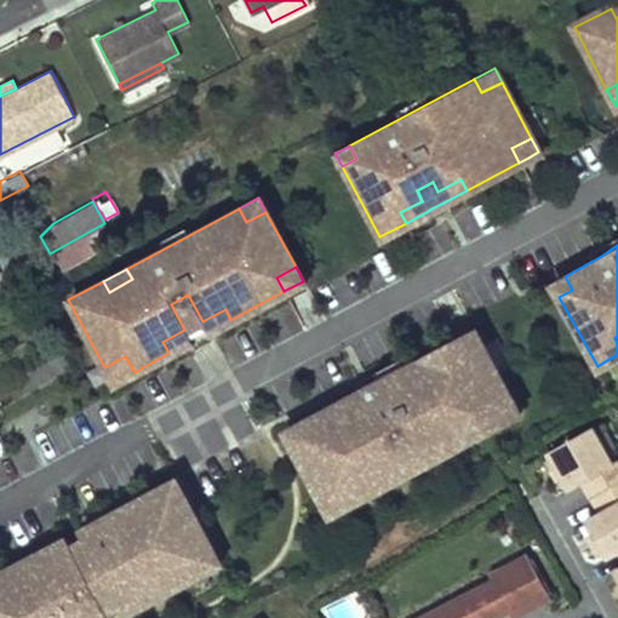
[(565,276),(551,284),(559,297),(572,290),(565,276)]
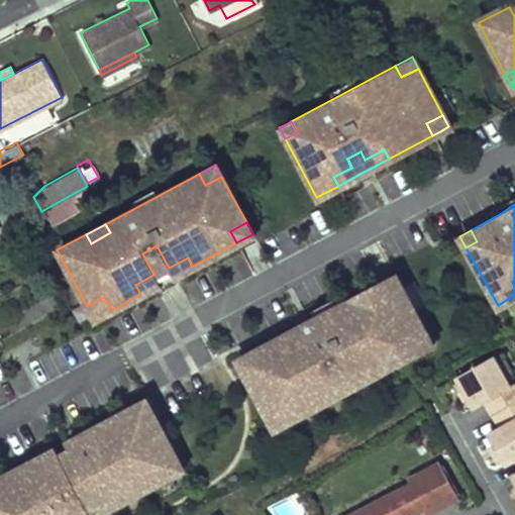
[(157,245),(142,253),(160,284),(170,279),(174,277),(192,267),(188,258),(169,268),(157,245)]
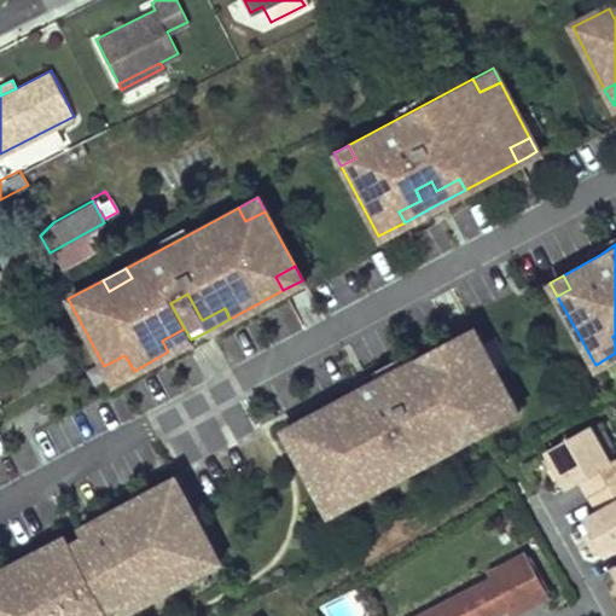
[(458,335),(452,338),(459,352),(480,341),(472,327),(458,335)]
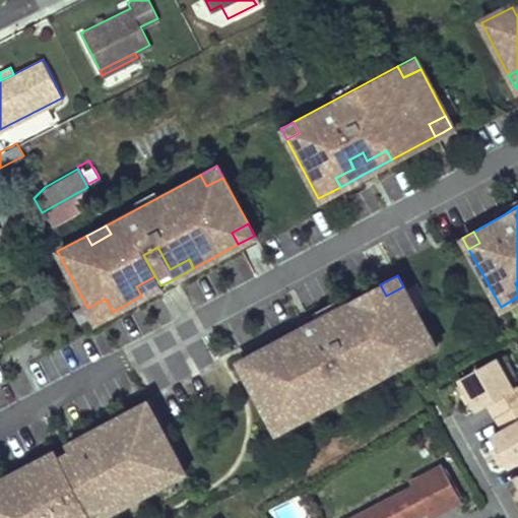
[(154,276),(136,286),(141,296),(160,285),(154,276)]
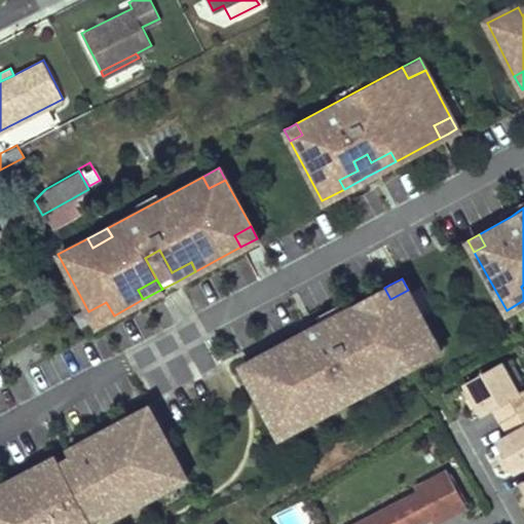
[(269,349),(240,365),(267,414),(271,422),(289,412),(296,426),(325,410),(320,401),(339,389),(360,379),(365,389),(422,358),(416,346),(434,337),(408,290),(390,299),(384,288),(311,327),(289,339),(294,347),(274,359),(269,349)]
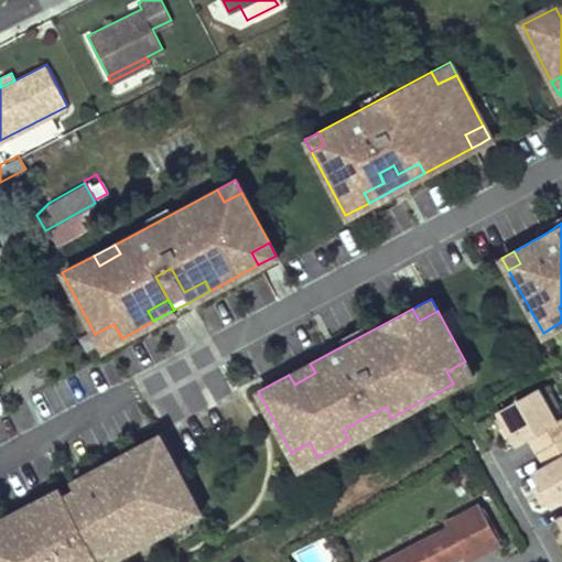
[(114,324),(95,334),(103,348),(122,338),(114,324)]
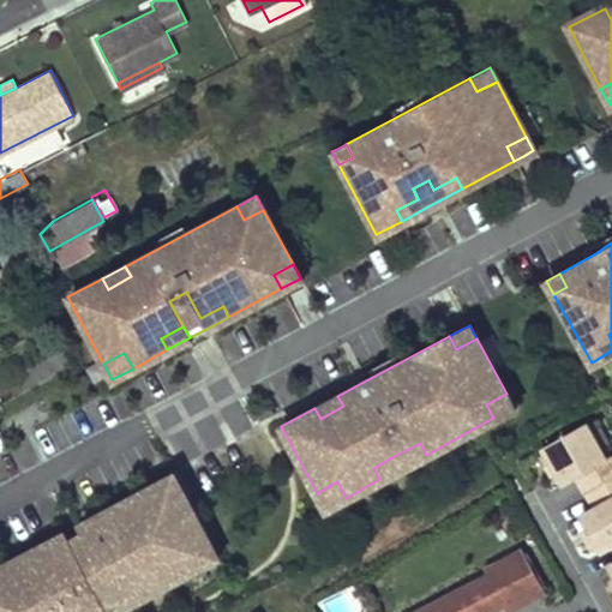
[(486,405),(493,418),(514,407),(507,394),(486,405)]
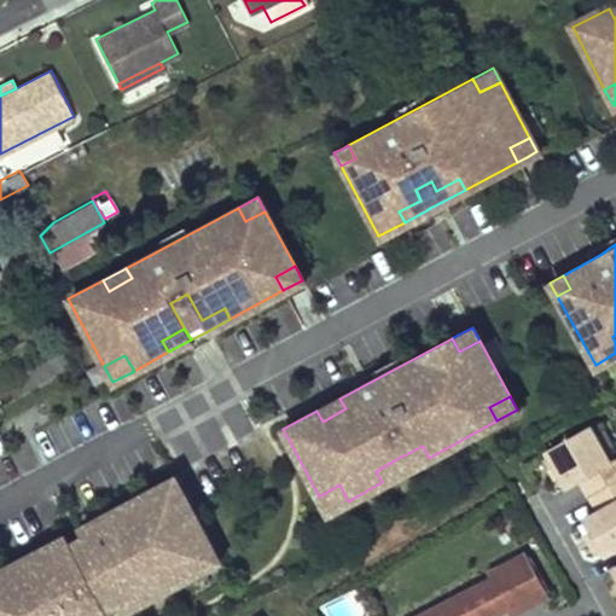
[(340,399),(317,411),(323,422),(346,408),(340,399)]
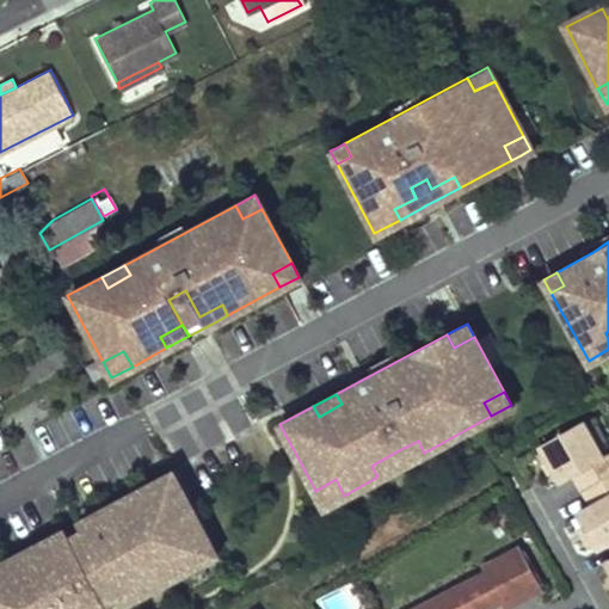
[(608,447),(603,450),(585,417),(542,441),(546,447),(540,450),(545,459),(551,455),(554,462),(563,475),(576,467),(594,499),(580,508),(588,521),(591,528),(585,531),(591,540),(596,536),(600,542),(608,536),(608,557),(608,558),(608,559),(608,447)]
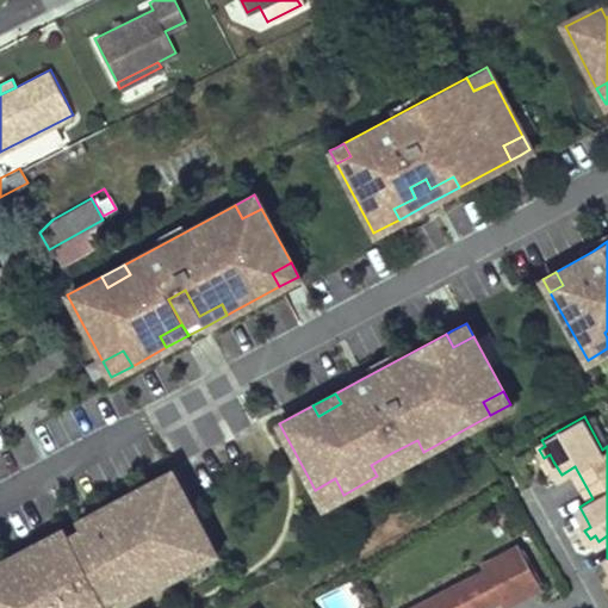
[(371,465),(377,476),(399,464),(423,452),(417,440),(394,452),(371,465)]
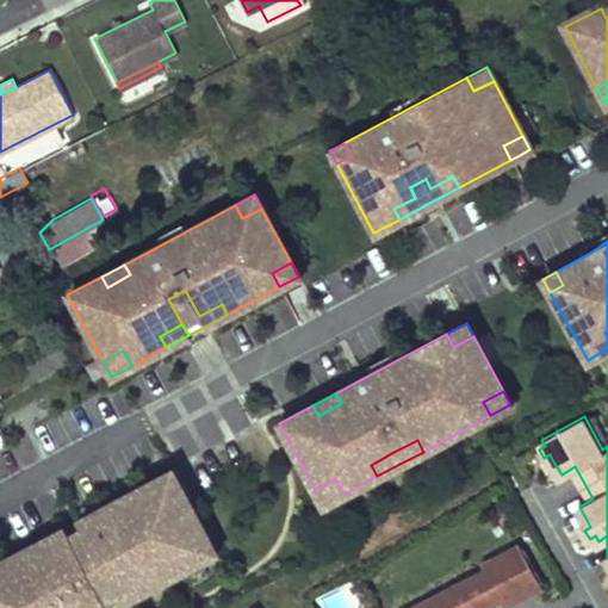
[(553,461),(550,454),(544,458),(548,465),(553,461)]
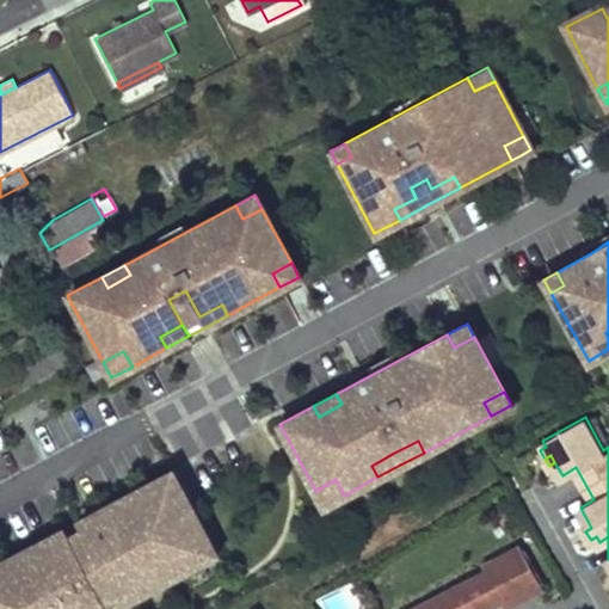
[(172,472),(153,481),(159,492),(178,483),(172,472)]
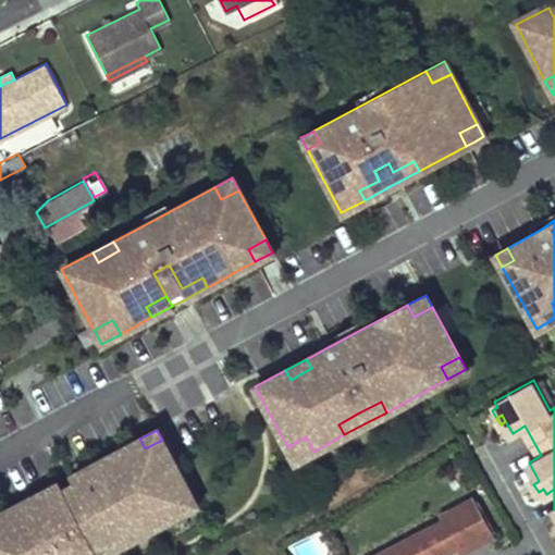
[(306,436),(287,447),(295,461),(313,452),(306,436)]
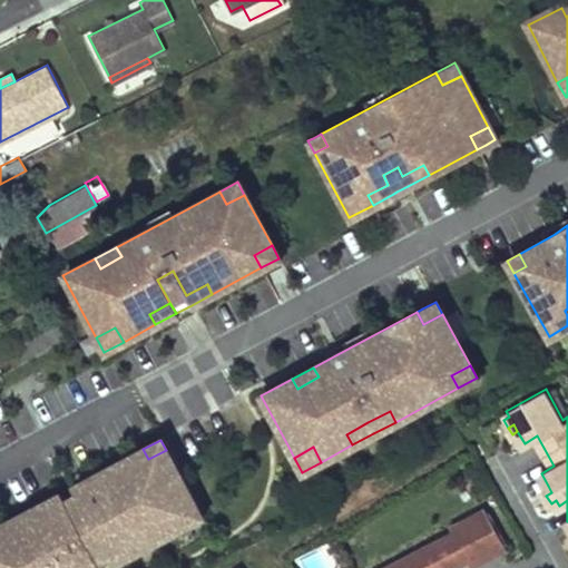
[(74,487),(78,495),(62,502),(58,495),(40,505),(43,512),(7,532),(2,525),(0,526),(0,567),(97,567),(95,564),(111,555),(115,562),(133,554),(129,546),(147,536),(152,544),(184,526),(178,516),(196,507),(175,466),(166,450),(148,459),(143,449),(110,467),(115,475),(96,485),(92,477),(74,487)]
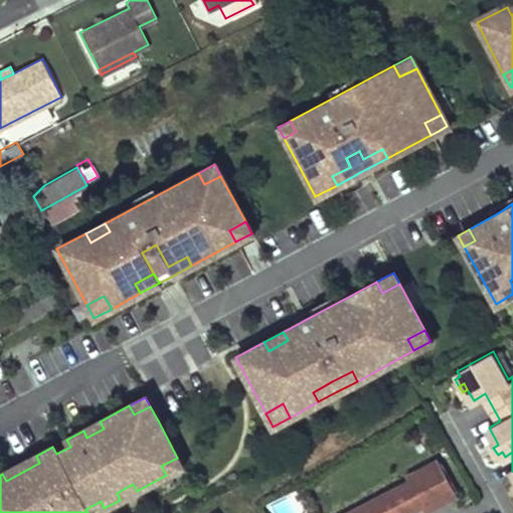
[(100,421),(83,431),(87,438),(104,429),(100,421)]
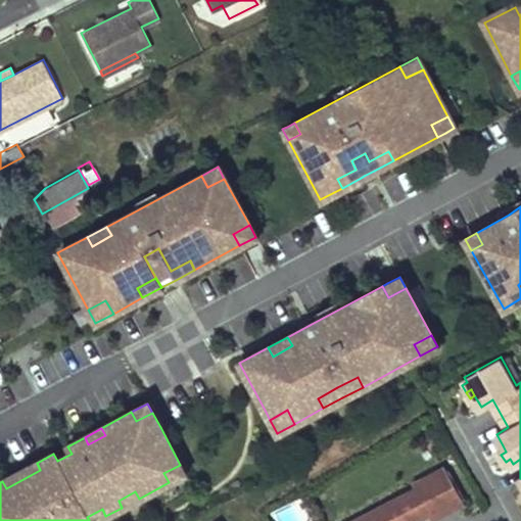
[(506,452),(503,445),(498,447),(501,455),(506,452)]
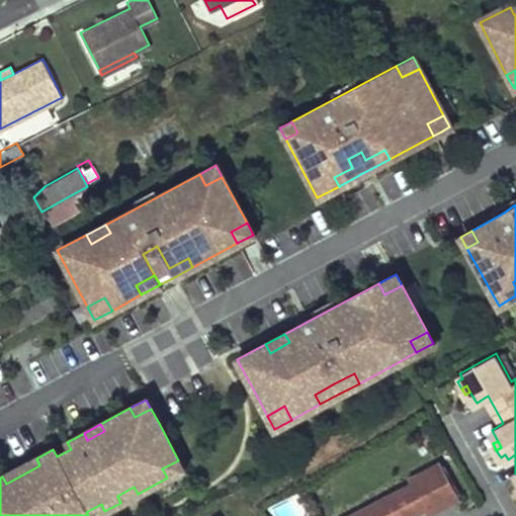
[(350,515),(409,515),(425,508),(429,513),(456,498),(455,496),(474,486),(457,456),(439,466),(438,464),(411,479),(414,484),(350,515)]
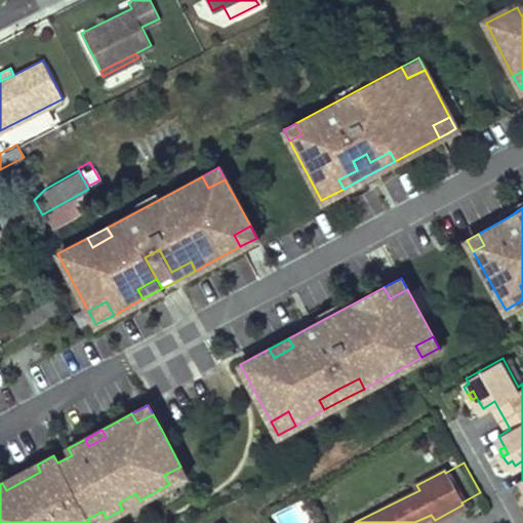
[(37,465),(2,483),(6,490),(40,472),(37,465)]
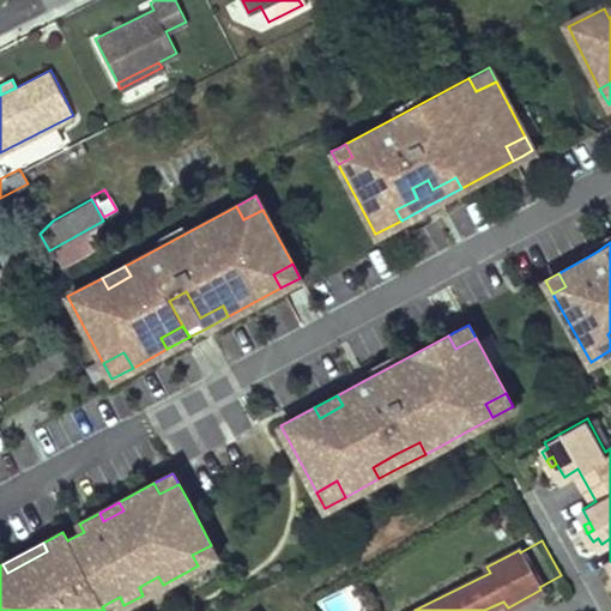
[(192,555),(198,566),(217,555),(211,545),(192,555)]
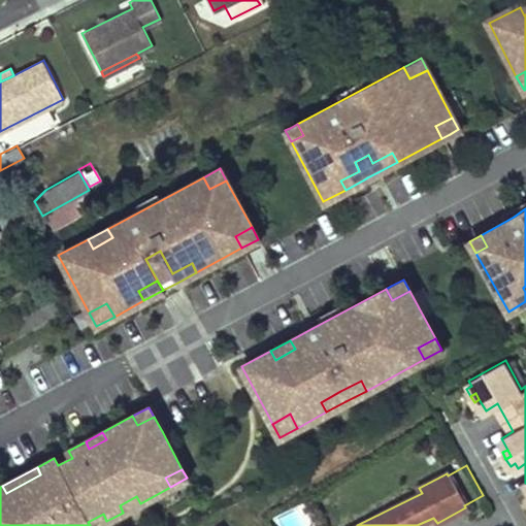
[(120,505),(123,513),(140,503),(136,496),(120,505)]
